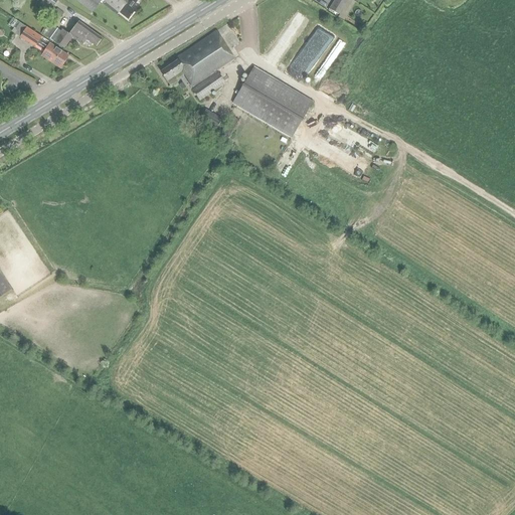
[(42,0),(38,6),(47,13),(52,7),(42,0)]
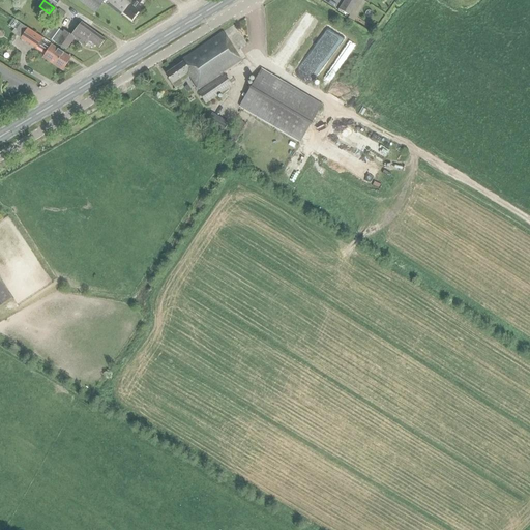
[(77,0),(94,13),(104,2),(104,0),(77,0)]
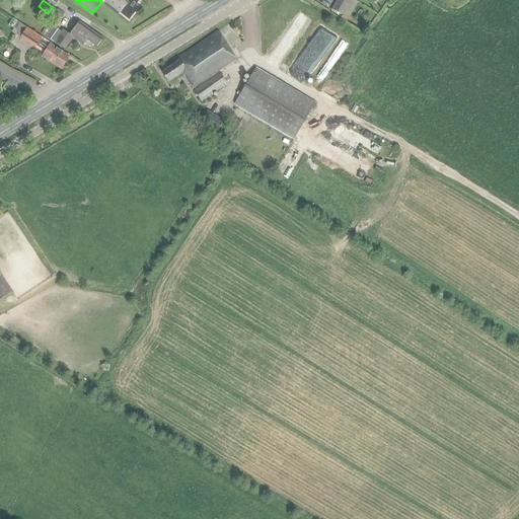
[(105,0),(103,3),(118,15),(120,12),(129,19),(136,11),(132,8),(138,0),(105,0)]
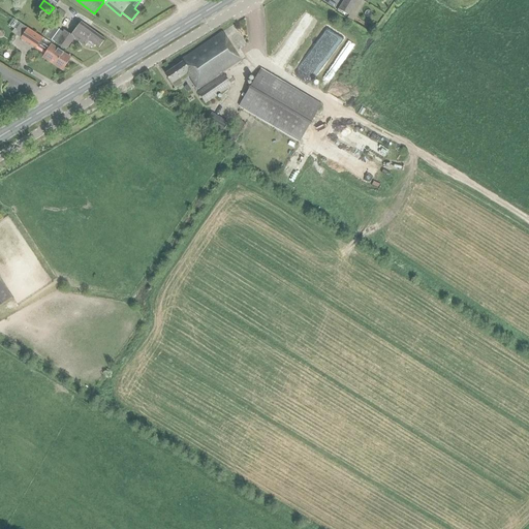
[(358,0),(343,0),(338,8),(349,16),(358,0)]
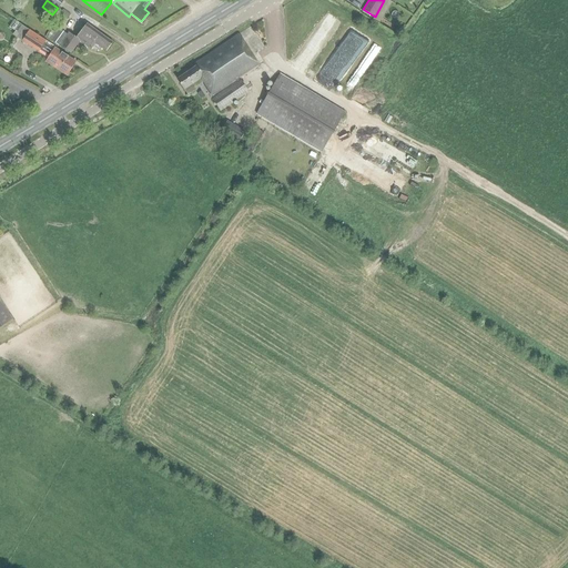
[(58,18),(64,22),(69,17),(62,11),(58,18)]
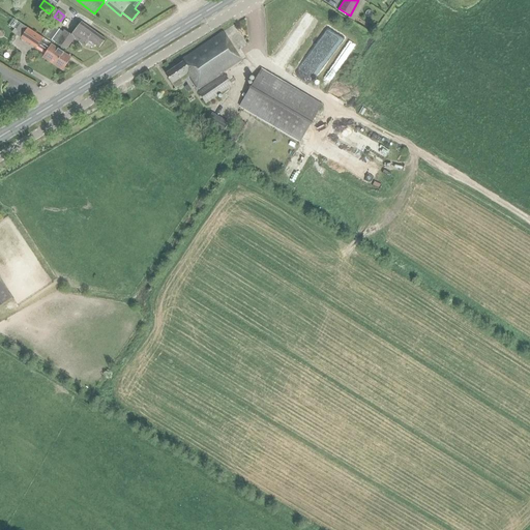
[(71,35),(64,30),(62,32),(51,24),(43,34),(55,42),(65,51),(75,38),(80,41),(79,42),(84,47),(87,43),(92,48),(94,45),(98,48),(105,39),(81,22),(71,35)]
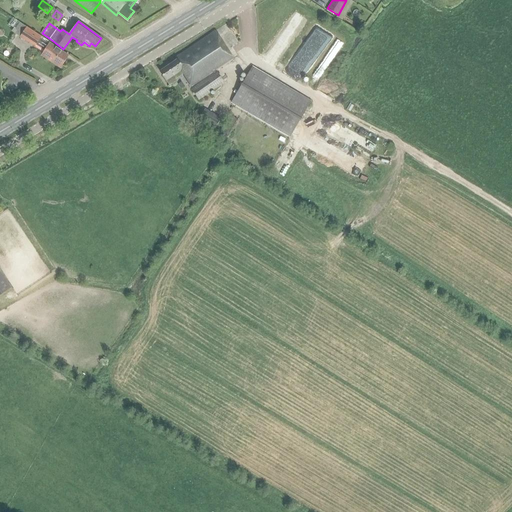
[(40,37),(41,37),(22,24),(15,34),(43,53),(41,56),(60,68),(68,56),(40,37)]
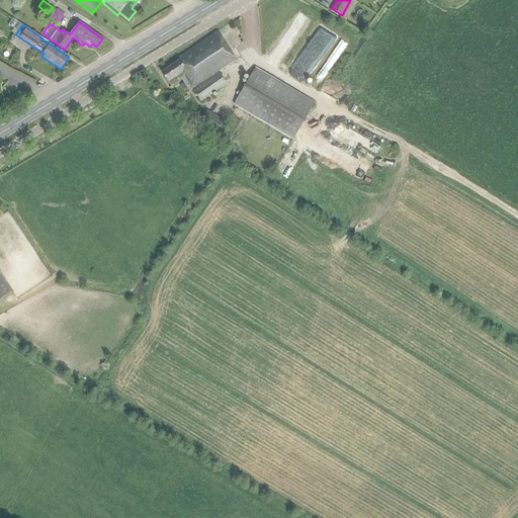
[(184,76),(193,89),(236,60),(218,31),(177,59),(179,61),(161,72),(168,82),(171,87),(179,82),(178,80),(184,76)]
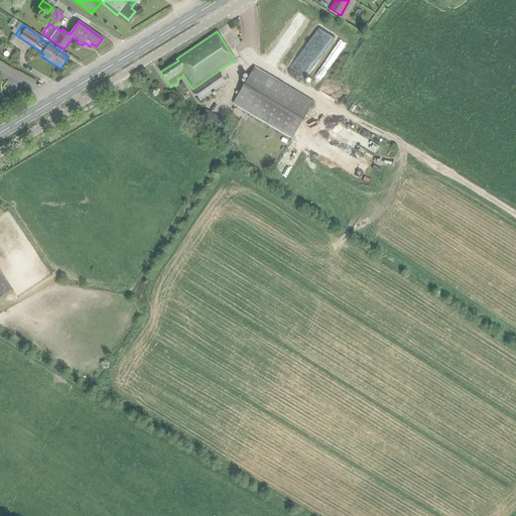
[(312,102),(254,68),(233,104),(291,138),(312,102)]
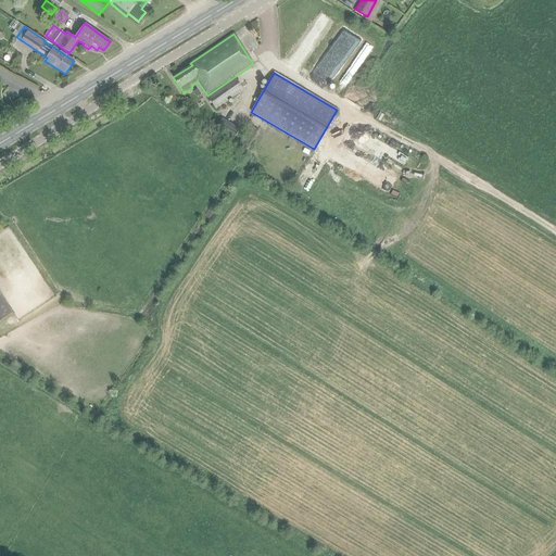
[(235,79),(207,97),(216,109),(242,90),(235,79)]
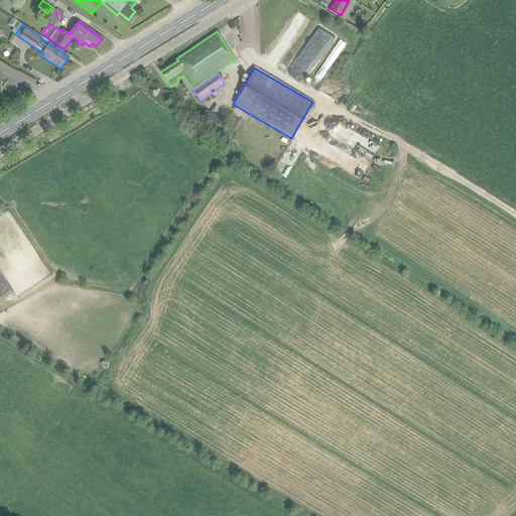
[(206,123),(212,115),(206,111),(201,120),(206,123)]
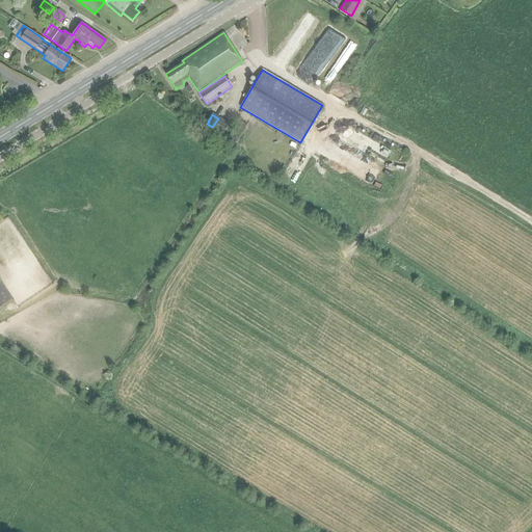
[(239,120),(235,125),(242,129),(245,125),(239,120)]
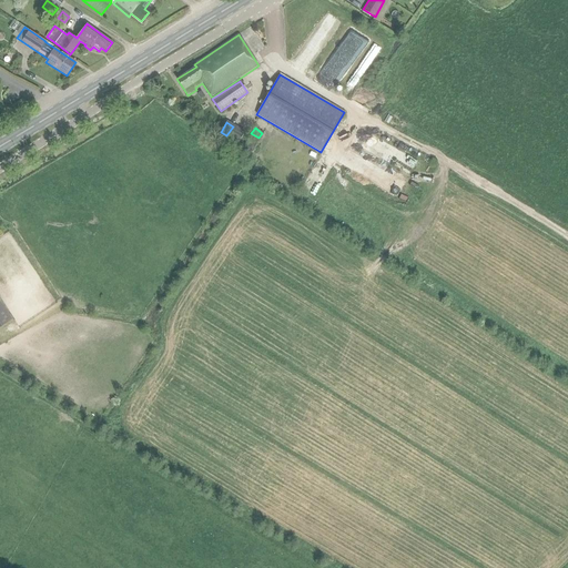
[(407,173),(415,155),(361,131),(353,149),(407,173)]
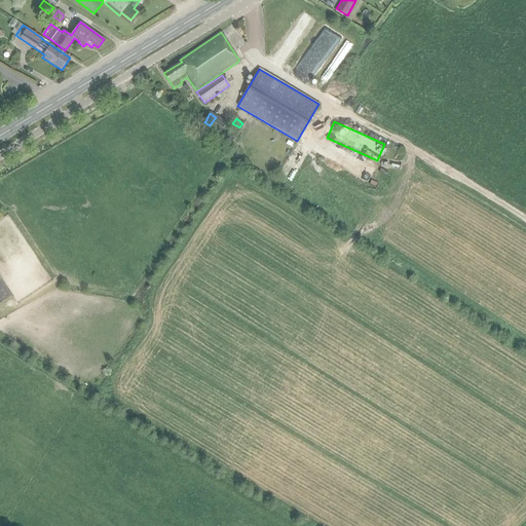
[(0,302),(11,295),(0,278),(0,302)]
